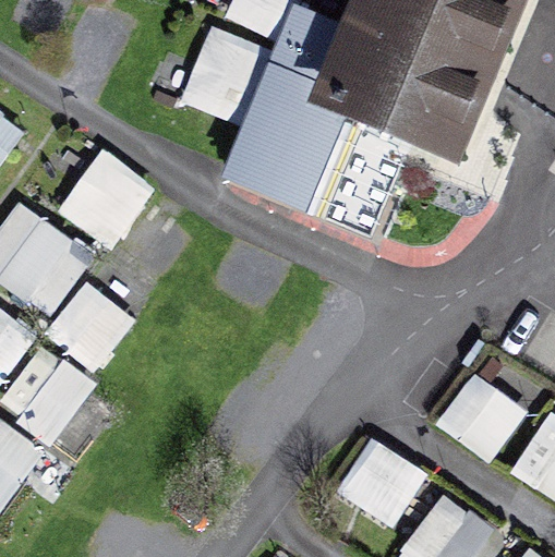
[(372,0),(357,35),(293,8),(221,177),(291,206),(297,192),(320,202),(316,209),(353,225),(373,178),(389,185),(410,135),(424,142),(444,95),(459,101),(503,0),(372,0)]
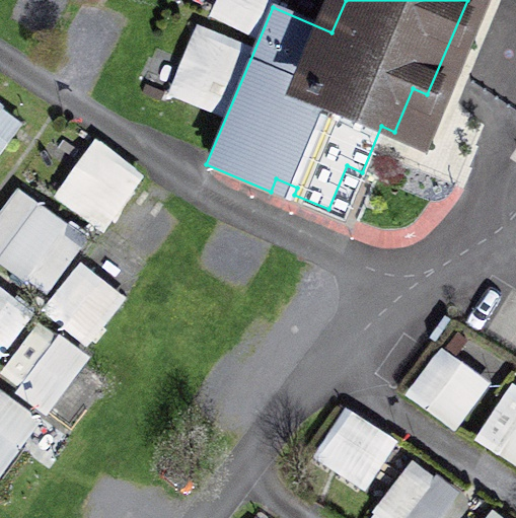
[(166,93),(211,114),(243,43),(199,22),(166,93)]
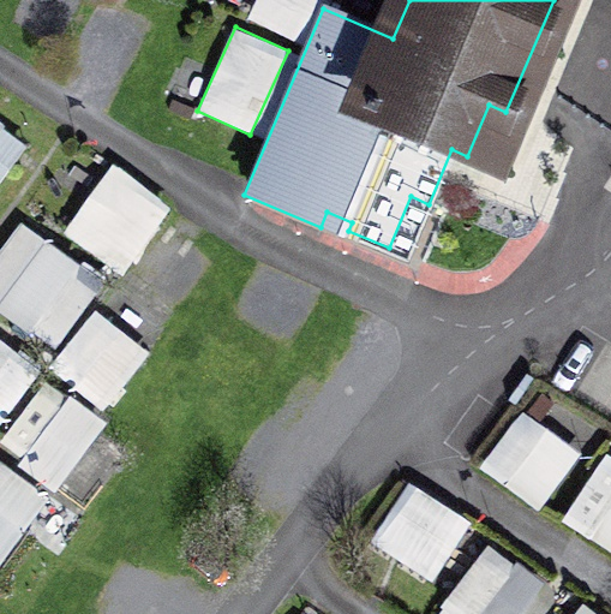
[(0,189),(1,190),(30,131),(0,115),(0,189)]
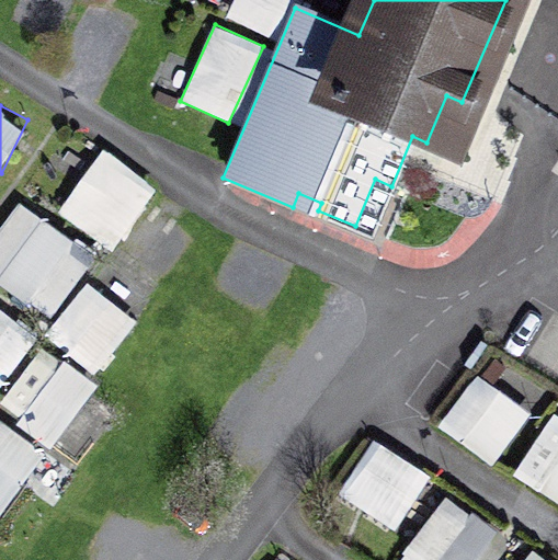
[(114,248),(157,190),(102,149),(59,207),(114,248)]
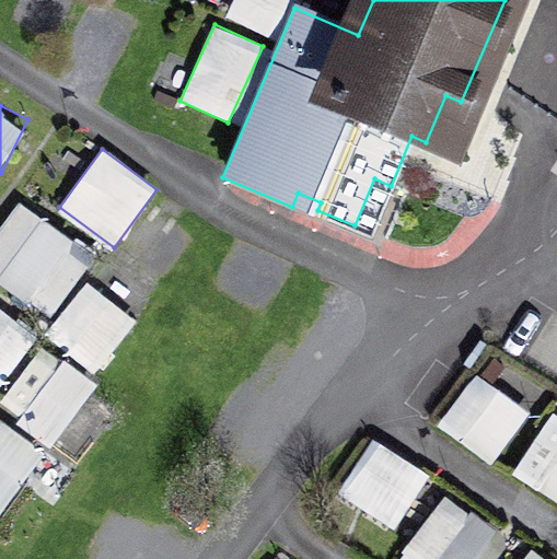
[(0,284),(49,311),(86,243),(11,202),(0,223),(0,284)]
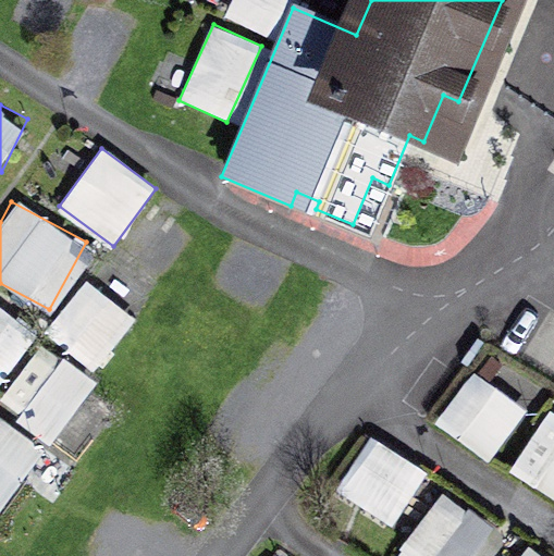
[(85,279),(47,328),(99,367),(136,318),(85,279)]
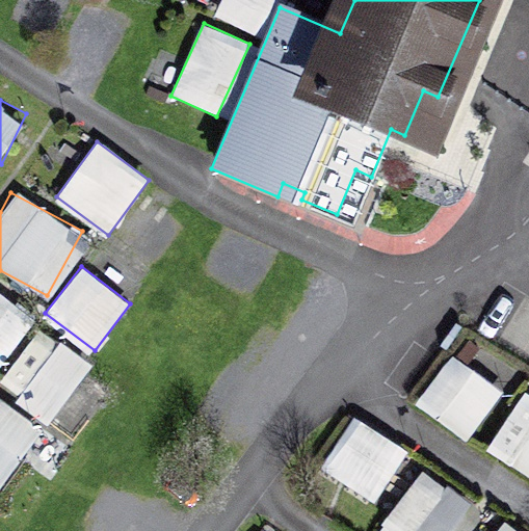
[(0,361),(29,327),(0,301),(0,361)]
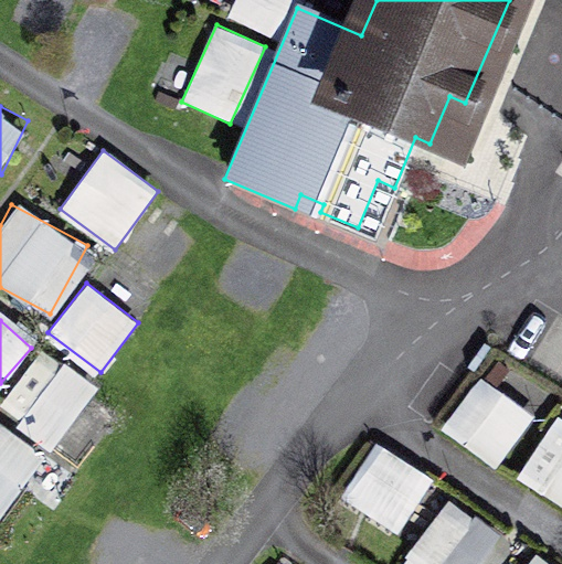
[(32,353),(2,418),(64,446),(93,382),(32,353)]
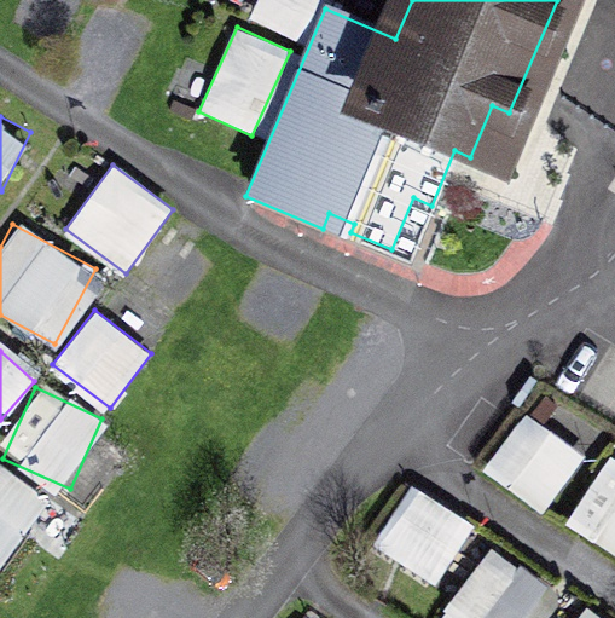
[(543,514),(585,457),(526,414),(483,469),(543,514)]
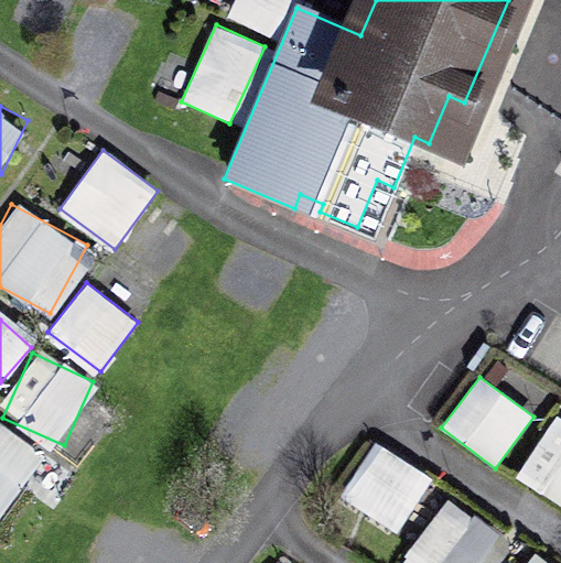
[(515,479),(560,505),(560,412),(554,410),(515,479)]
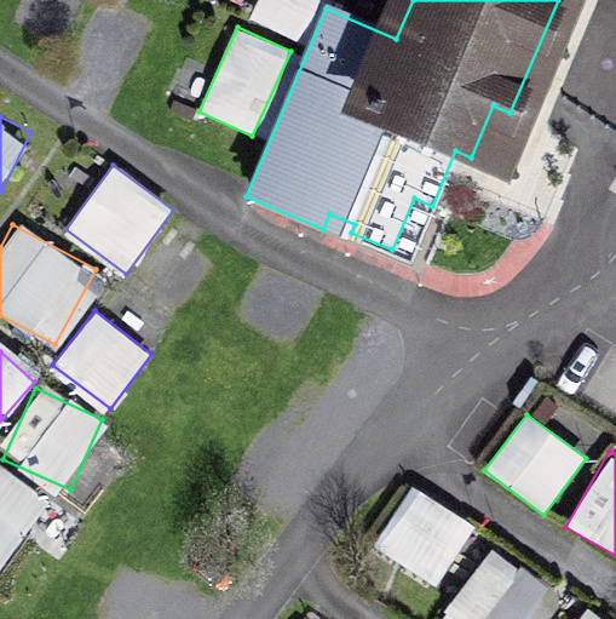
[(22,539),(51,559),(79,519),(0,464),(0,572),(22,539)]
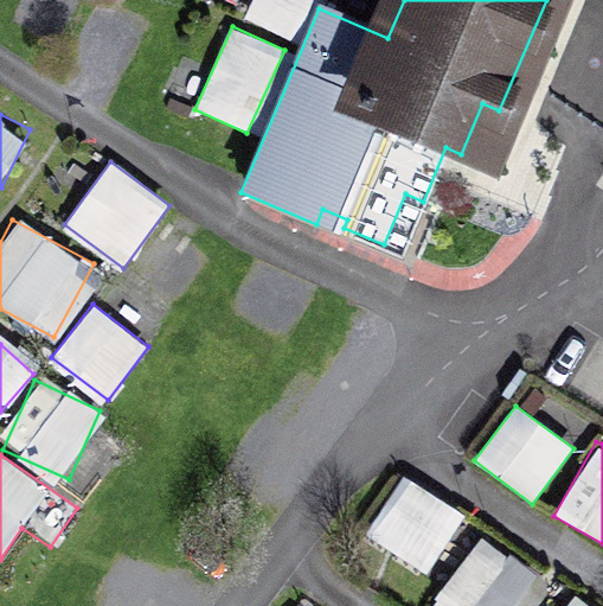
[(369,528),(431,568),(466,515),(403,474),(369,528)]
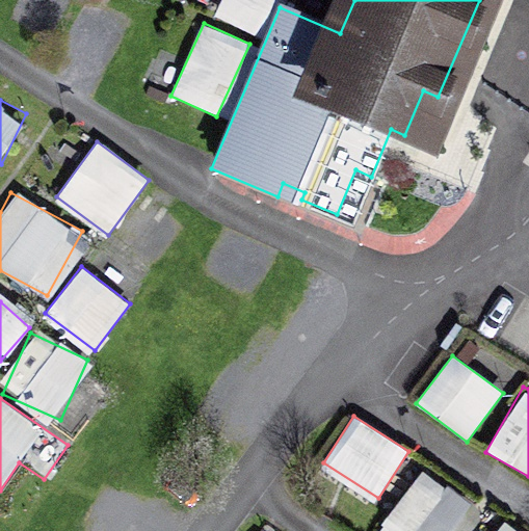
[(423,468),(384,525),(393,530),(446,530),(469,499),(423,468)]
